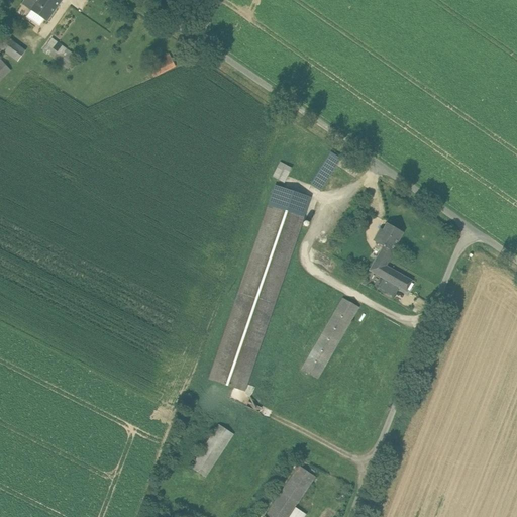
[(55,0),(25,0),(23,4),(46,20),(60,3),(55,0)]
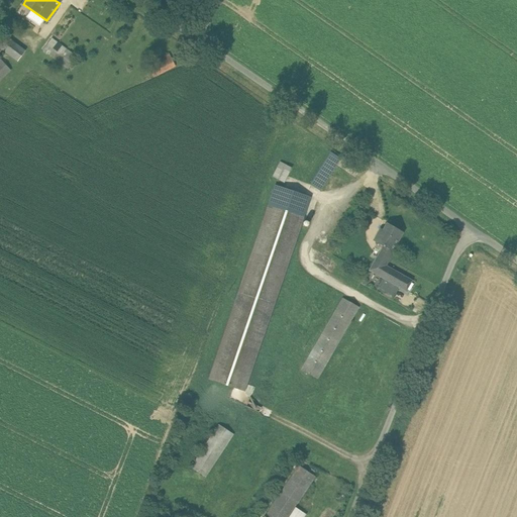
[(74,22),(63,28),(66,35),(78,30),(74,22)]
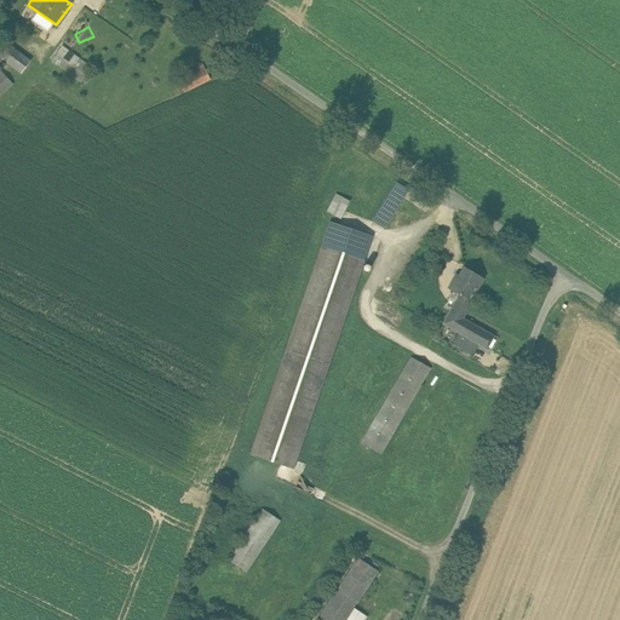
[(30,61),(7,44),(0,53),(0,57),(22,74),(30,61)]
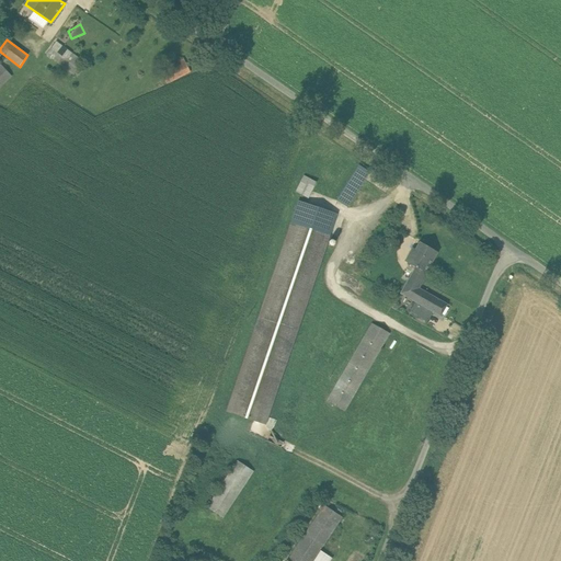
[(83,61),(56,42),(46,55),(73,75),(83,61)]
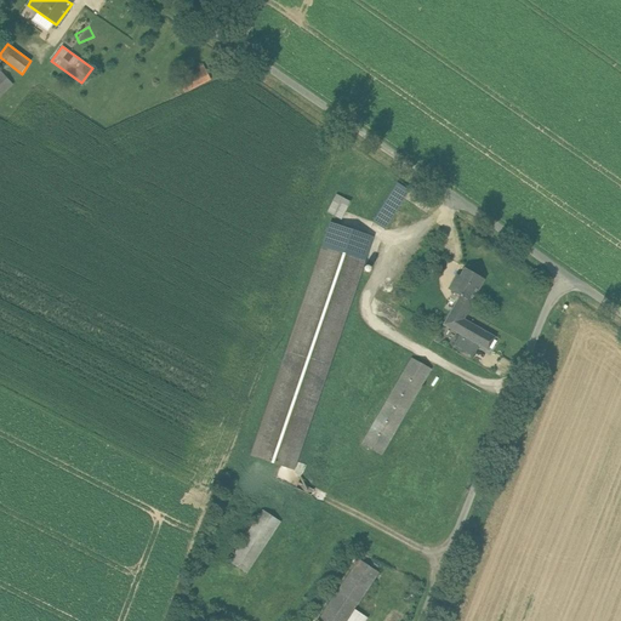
[(204,66),(177,79),(184,92),(210,79),(204,66)]
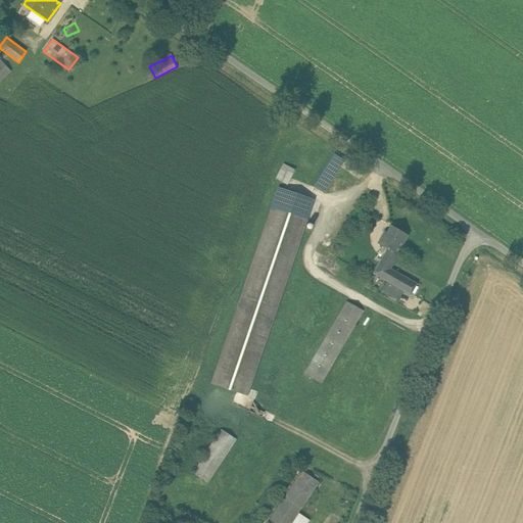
[(1,60),(0,60),(0,80),(10,70),(1,60)]
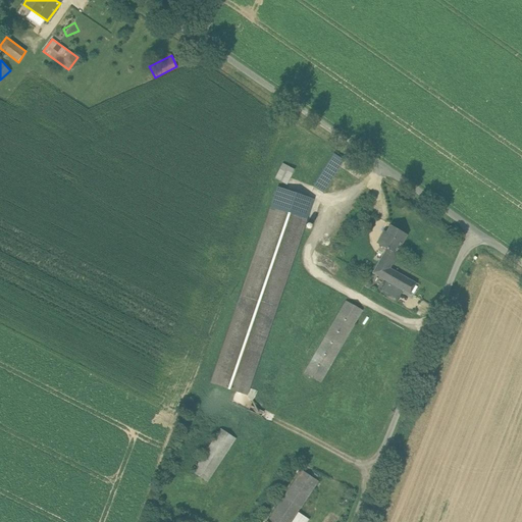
[(334,155),(315,186),(323,192),(343,160),(334,155)]
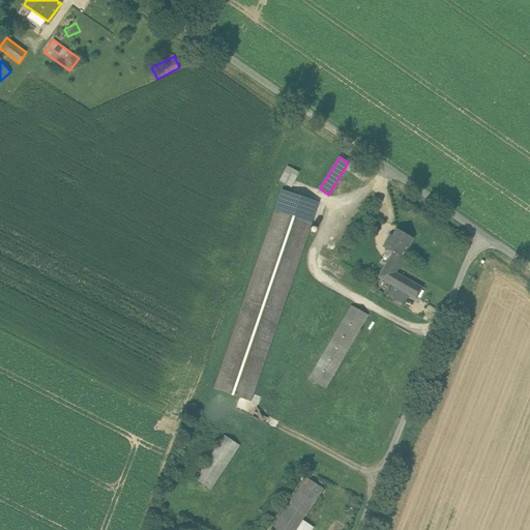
[(288,167),(281,182),(290,187),(298,172),(288,167)]
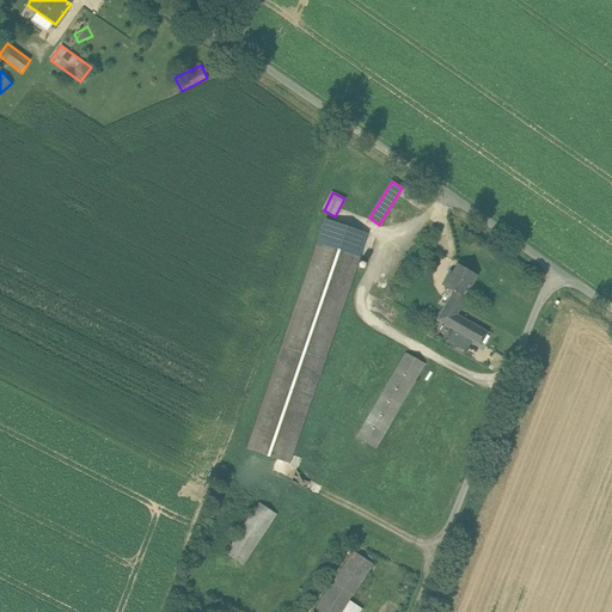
[(366,233),(328,220),(319,244),(357,257),(366,233)]
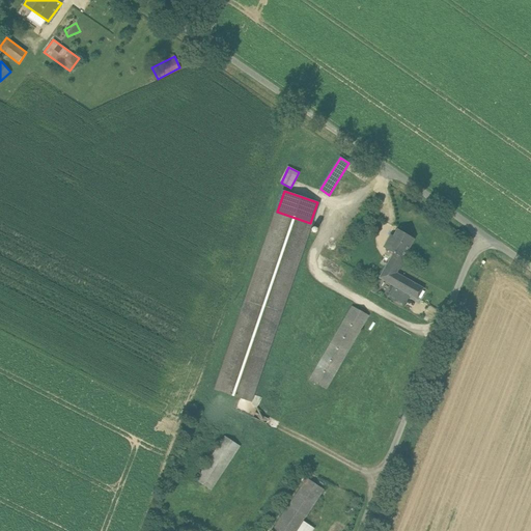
[(277,212),(217,390),(250,400),(310,223),(277,212)]
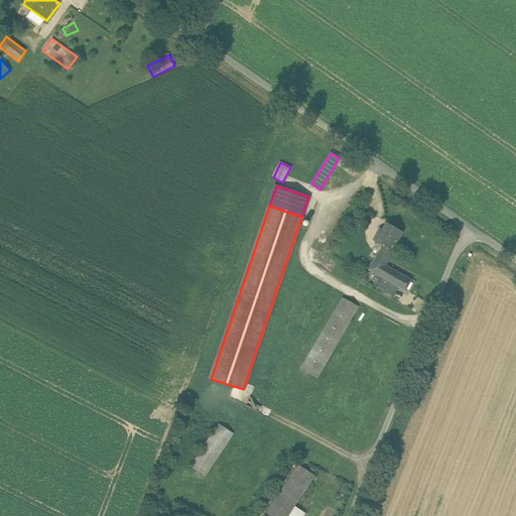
[(402,232),(386,223),(382,230),(380,228),(373,240),(383,246),(369,269),(383,277),(377,287),(393,296),(398,286),(405,290),(411,280),(384,265),(395,247),(393,247),(402,232)]
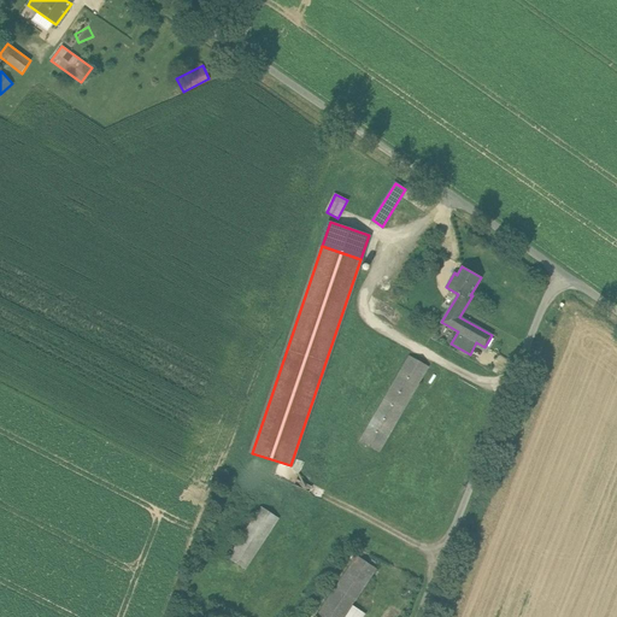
[(409,356),(360,441),(378,452),(428,366),(409,356)]
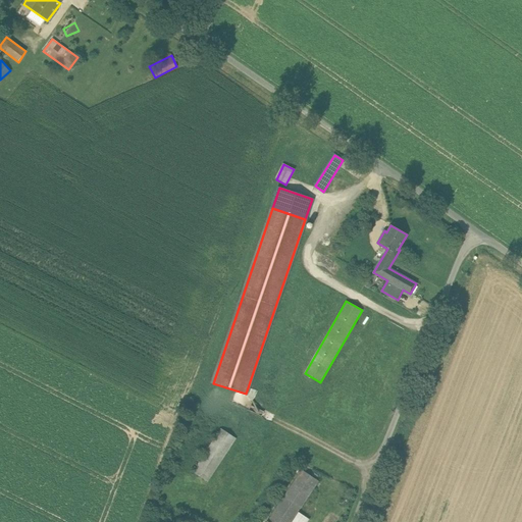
[(221,429),(194,472),(207,481),(235,438),(221,429)]
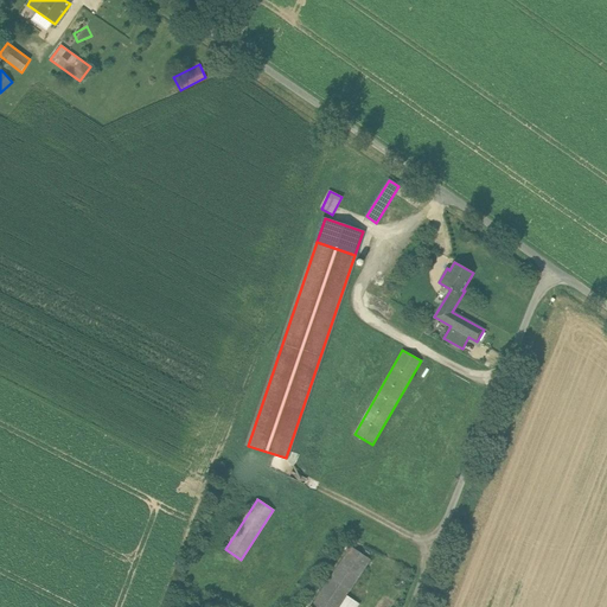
[(351,548),(312,606),(337,606),(345,595),(369,560),(351,548)]
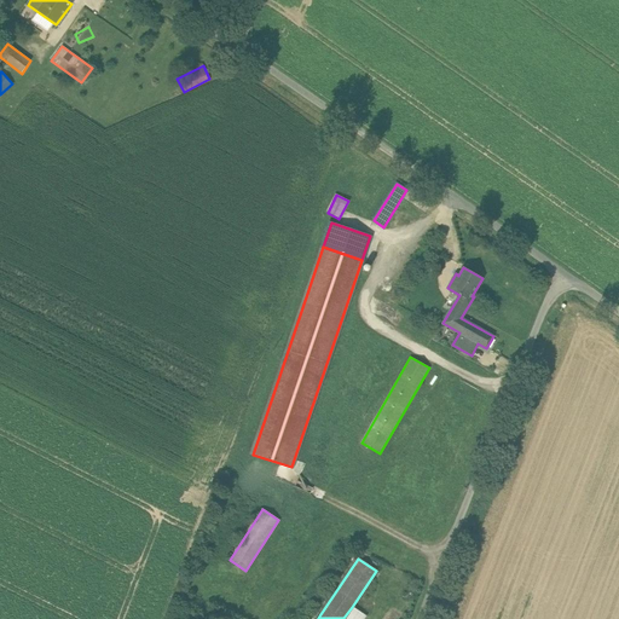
[(352,607),(343,618),(364,618),(366,617),(352,607)]
